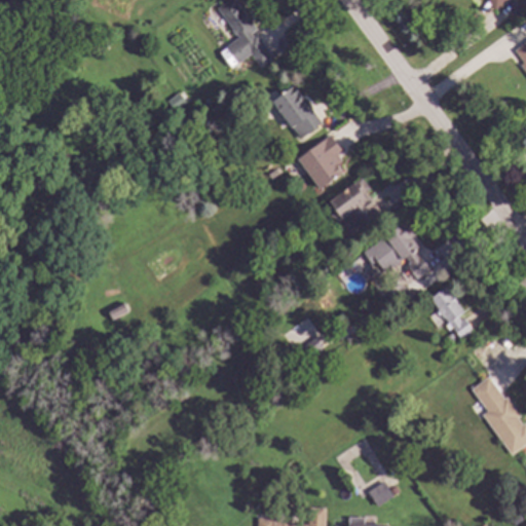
[(234,0),(256,30),(251,34),(253,37),(256,35),(269,53),(251,67),(245,59),(237,64),(225,47),(228,44),(217,29),(226,22),(217,8),(227,0),(234,0)]
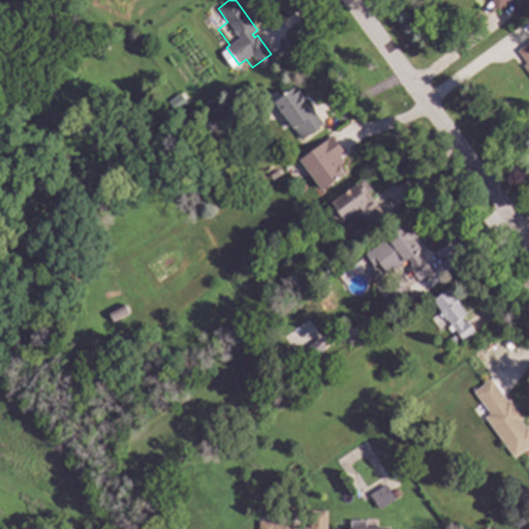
[(510,0),(511,1),(497,10),(490,0),(510,0)]
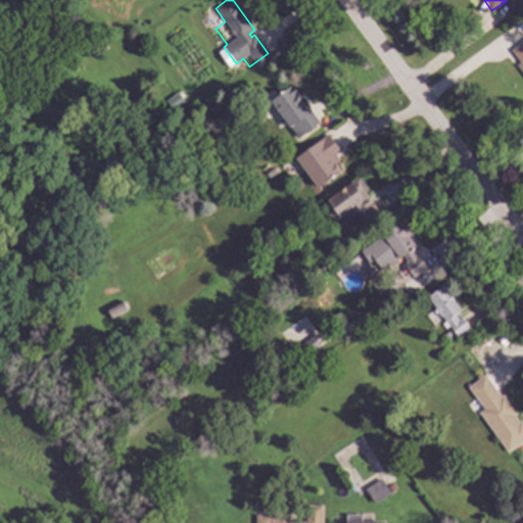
[(522,0),(522,5),(518,9),(514,3),(518,0),(522,0)]
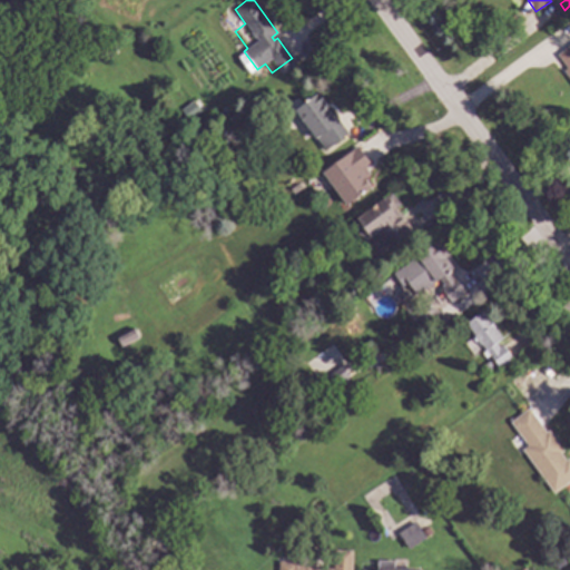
[(569,80),(563,71),(567,69),(557,56),(569,46),(569,80)]
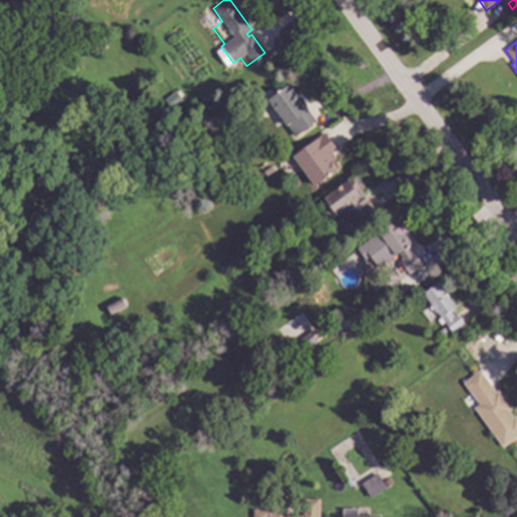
[(316,121),(295,137),(267,101),(286,86),(285,84),(286,83),(316,121)]
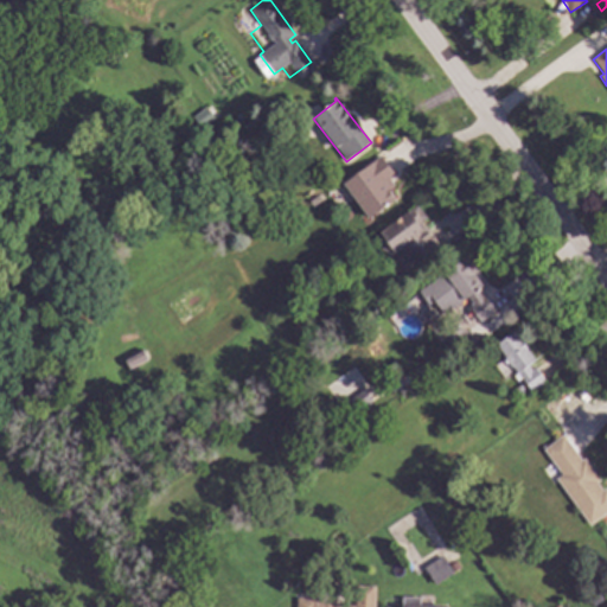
[(394,174),(388,179),(394,185),(387,191),(394,199),(368,218),(343,184),(379,155),(394,174)]
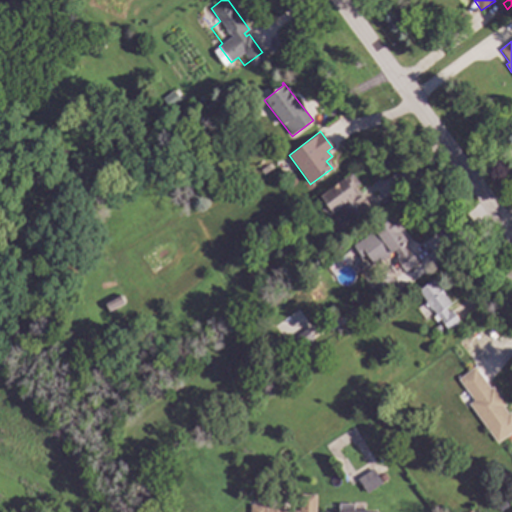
[(271,169),(263,174),(260,170),(268,164),(271,169)]
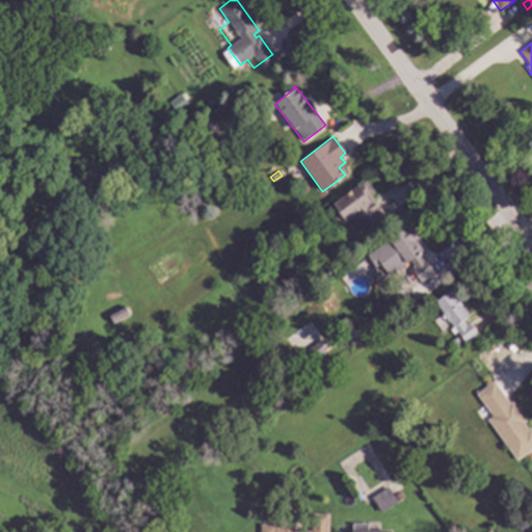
[(373,191),(369,193),(388,220),(363,237),(351,219),(346,222),(345,221),(341,224),(336,222),(327,210),(367,183),(373,191)]
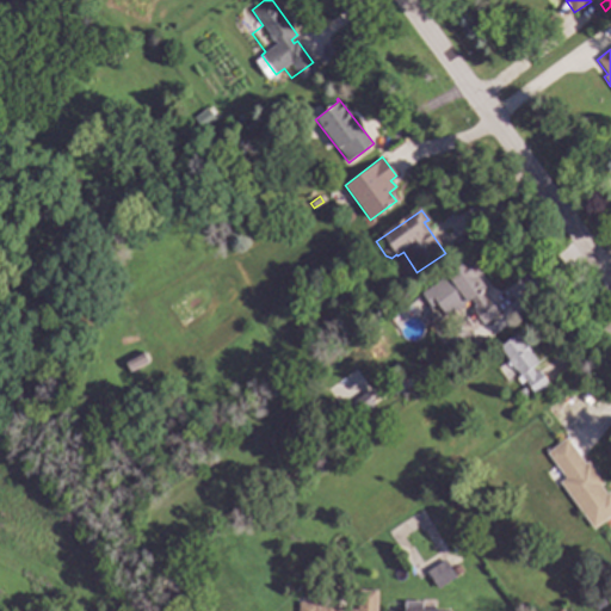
[(486,290),(482,292),(487,300),(488,297),(500,313),(483,325),(471,309),(469,310),(464,303),(466,302),(446,276),(466,261),(486,290)]
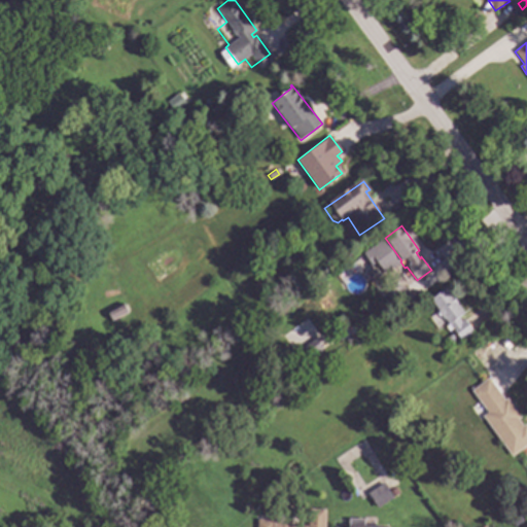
[(464,313),(459,317),(462,321),(464,318),(473,331),(461,341),(453,329),(449,332),(445,326),(449,323),(445,319),(444,320),(437,312),(438,311),(430,300),(446,287),(464,313)]
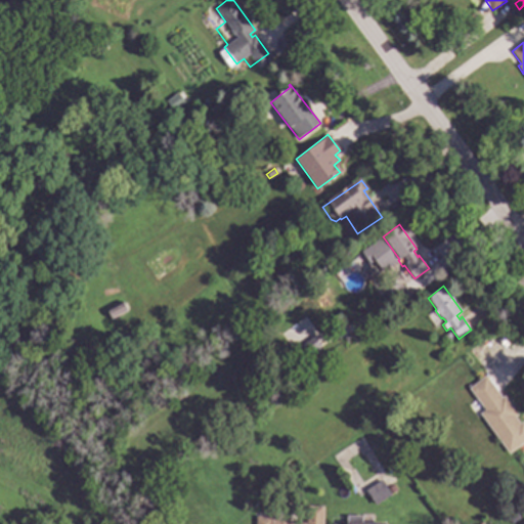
[(127,310),(112,318),(107,311),(123,303),(127,310)]
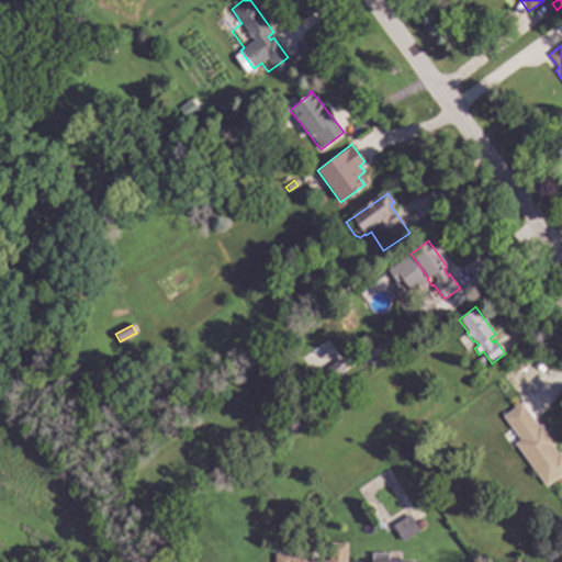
[(486,363),(476,369),(472,362),(482,356),(486,363)]
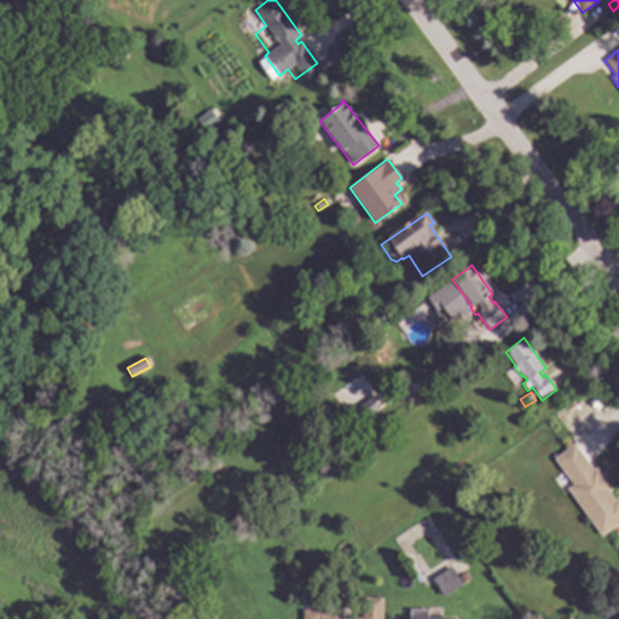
[(379,409),(363,421),(354,409),(370,397),(379,409)]
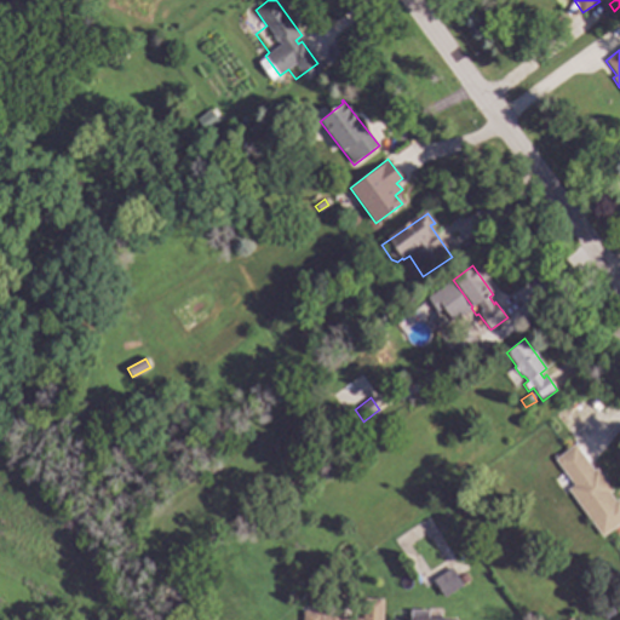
[(591,466),(587,469),(590,474),(597,469),(614,492),(610,494),(615,500),(619,498),(619,499),(619,523),(602,537),(568,489),(577,483),(573,478),(570,481),(555,459),(575,445),(591,466)]
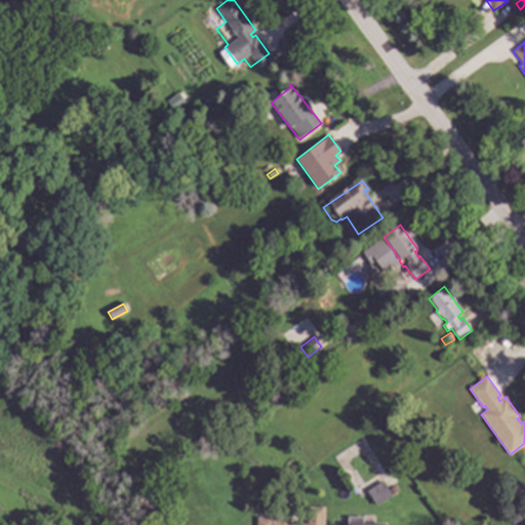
[(392,496),(375,507),(366,491),(382,481),(392,496)]
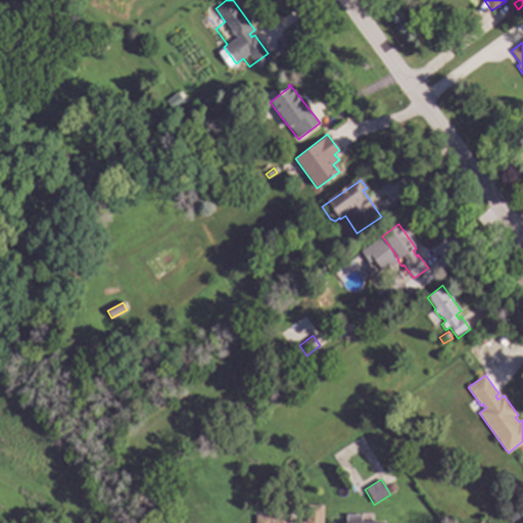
[(397,489),(391,492),(387,486),(393,483),(397,489)]
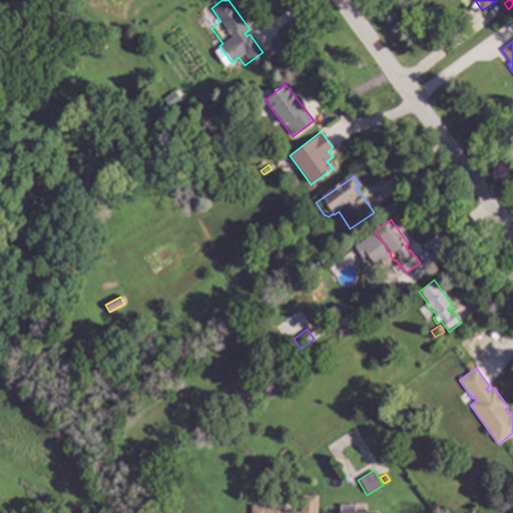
[(144,494),(146,493),(149,499),(138,503),(135,496),(143,492),(144,494)]
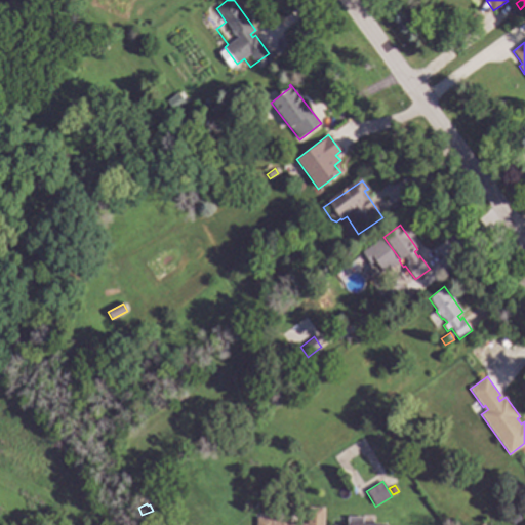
[(323,524),(256,524),(256,517),(288,518),(288,523),(308,523),(308,507),(324,507),(323,524)]
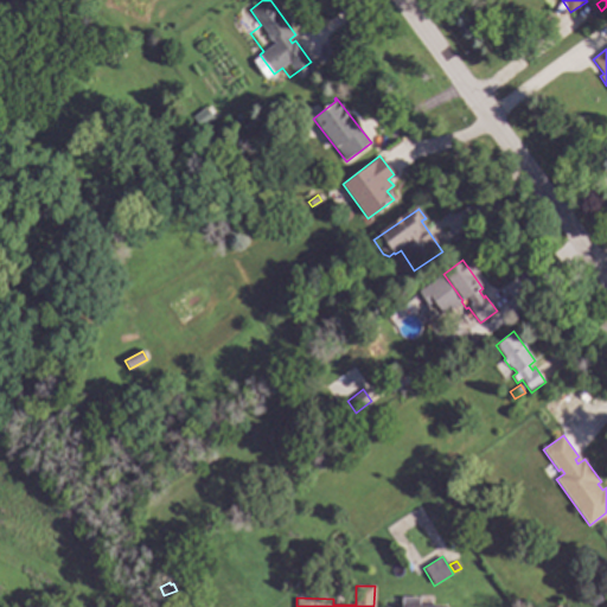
[(601,600),(593,606),(588,600),(596,593),(601,600)]
